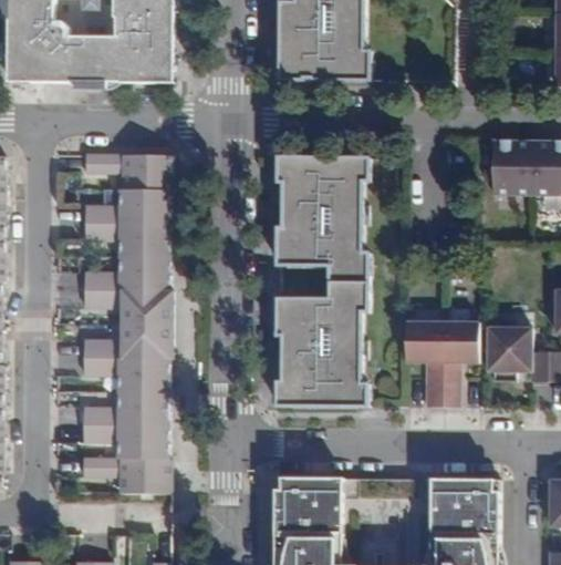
[(4,0),(4,58),(23,58),(23,61),(32,61),(32,74),(45,74),(54,80),(162,81),(169,75),(169,0),(110,0),(110,17),(112,17),(111,36),(64,36),(64,29),(56,19),(50,19),(49,0),(4,0)]
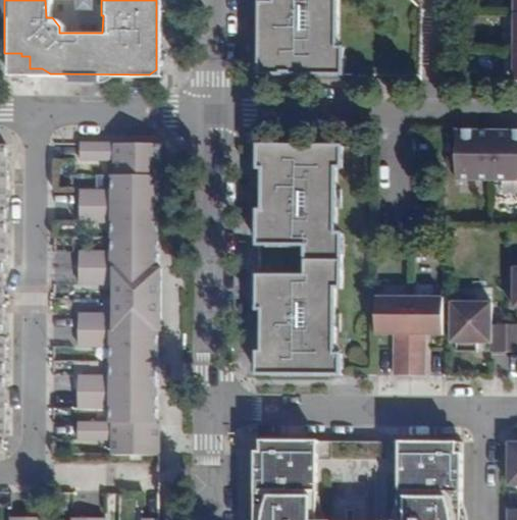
[(256,0),(255,70),(277,70),(277,68),(286,69),(286,71),(339,71),(339,44),(332,44),(332,0),(256,0)]
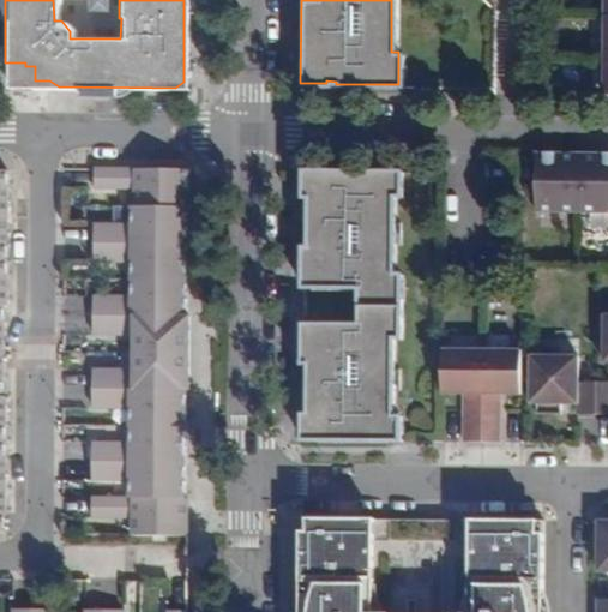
[(25,63),(5,63),(5,78),(11,87),(59,87),(49,81),(35,81),(35,66),(25,66),(25,63)]
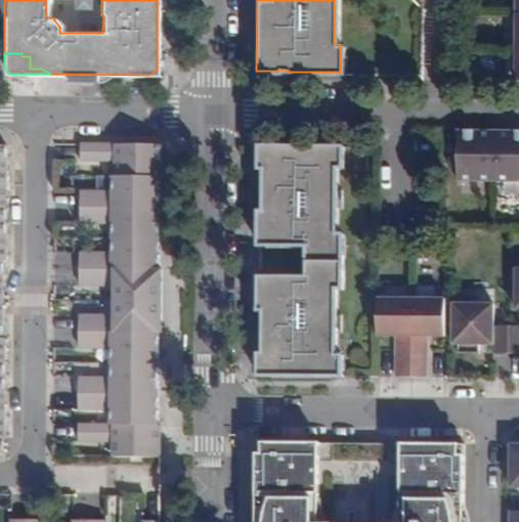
[(455,129),(455,157),(455,159),(491,155),(491,130),(455,129)]
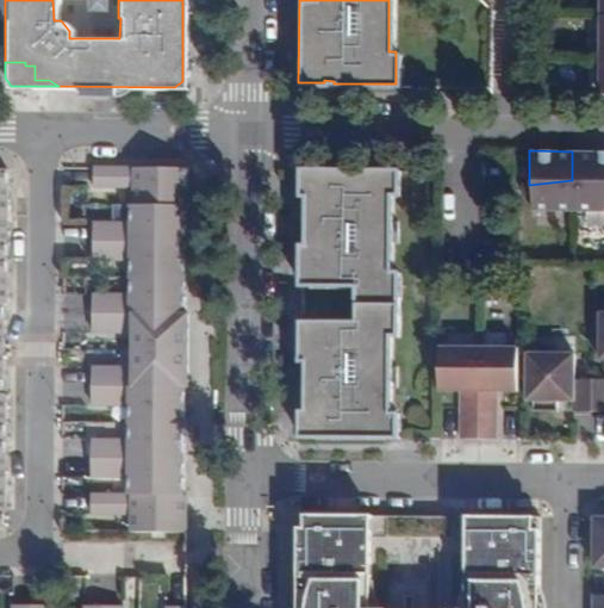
[(603,150),(572,152),(572,180),(603,175),(603,150)]
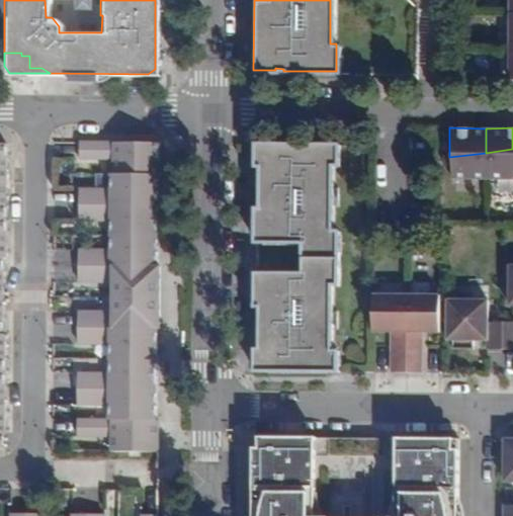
[(154,140),(72,139),(72,155),(98,155),(103,149),(107,153),(107,171),(152,172),(154,172),(154,140)]
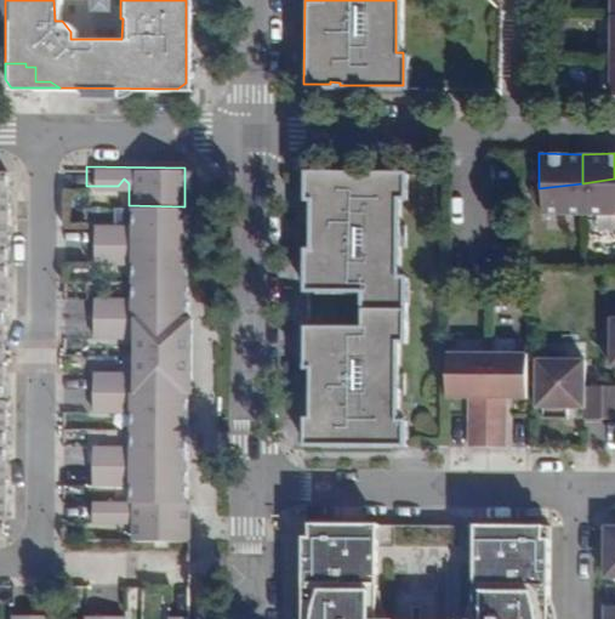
[(300,442),(399,443),(400,418),(392,418),(393,391),(398,391),(398,370),(393,370),(393,339),(400,339),(402,274),(394,274),(394,231),(400,231),(400,222),(394,222),(394,196),(402,196),(403,170),(303,169),(302,197),(308,197),(308,248),(302,248),(302,288),(359,288),(359,324),(301,324),(301,364),(307,364),(306,415),(300,415),(300,442)]
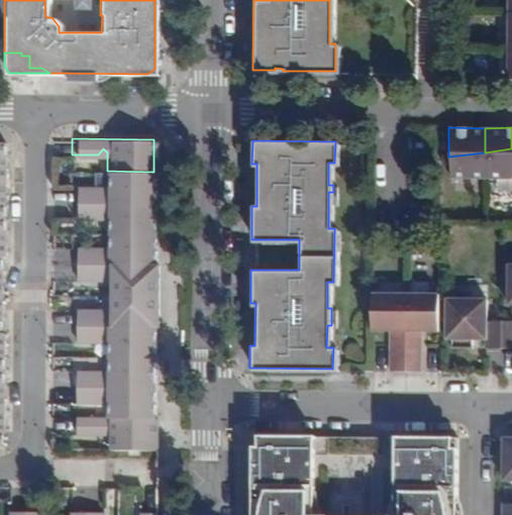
[(511,148),(485,152),(485,176),(511,176),(511,148)]
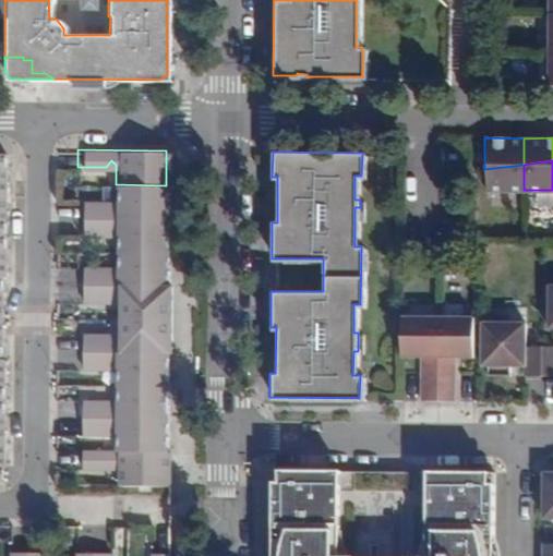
[(524,165),(484,169),(484,178),(484,190),(524,190),(524,165)]
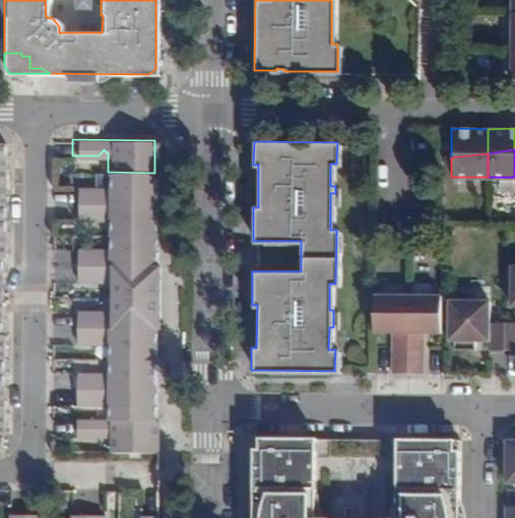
[(451,166),(451,157),(442,158),(442,166),(451,166)]
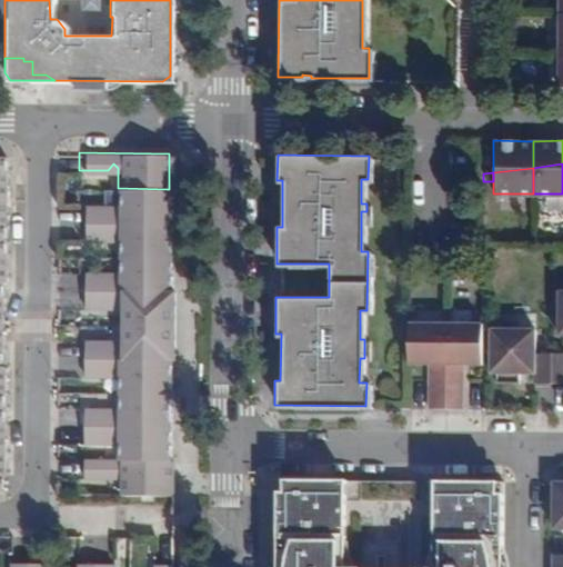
[(167,189),(118,188),(114,188),(114,206),(110,210),(107,207),(79,206),(79,221),(167,222),(167,189)]
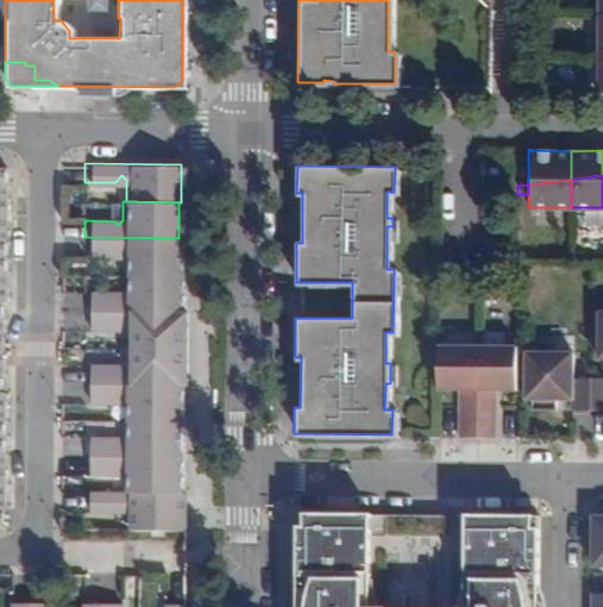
[(178,238),(85,237),(83,256),(113,256),(118,250),(123,256),(123,275),(178,276),(178,238)]
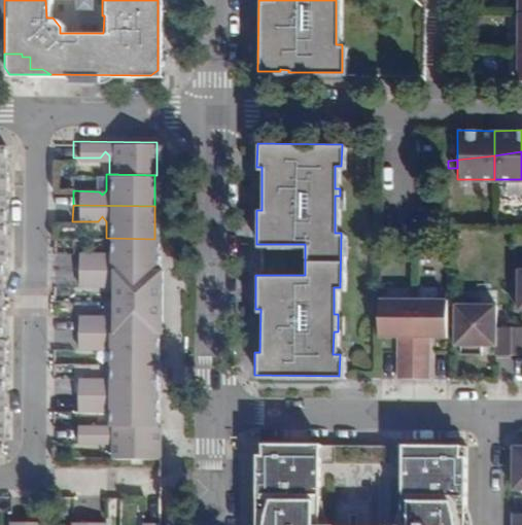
[(154,239),(106,238),(106,253),(102,257),(99,253),(73,253),(73,269),(153,269),(154,239)]
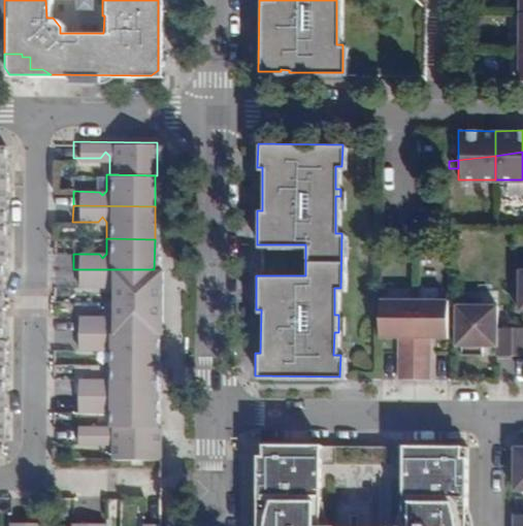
[(108,301),(156,302),(156,269),(154,269),(73,269),(73,284),(100,285),(104,280),(107,285),(108,301)]
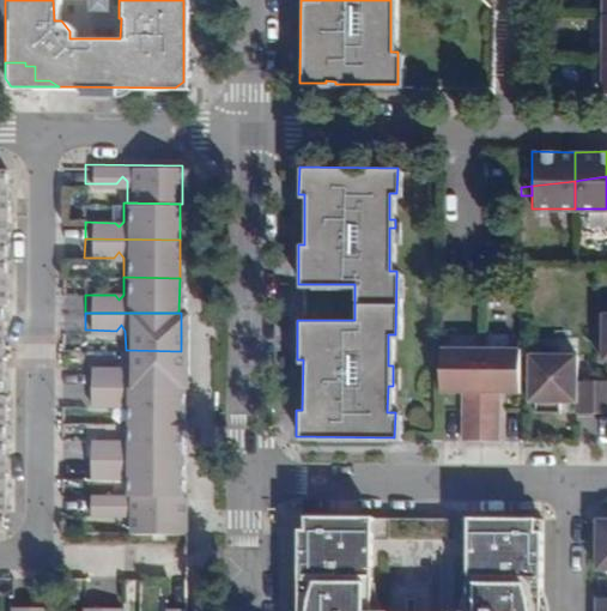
[(459,389),(455,346),(435,346),(435,389),(456,389),(459,389)]
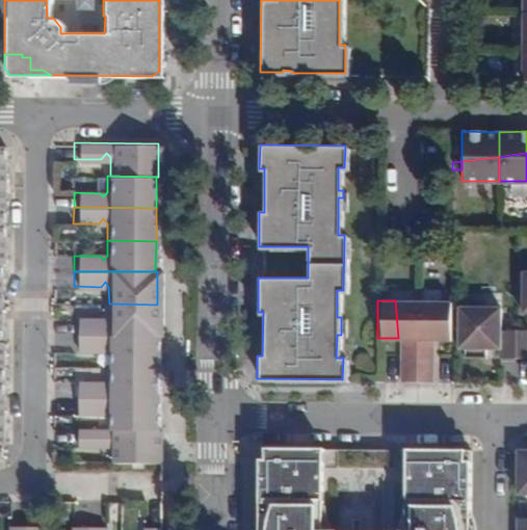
[(446,300),(395,300),(398,338),(403,338),(403,341),(399,345),(402,379),(427,379),(428,348),(421,341),(421,338),(428,339),(446,339),(446,300)]
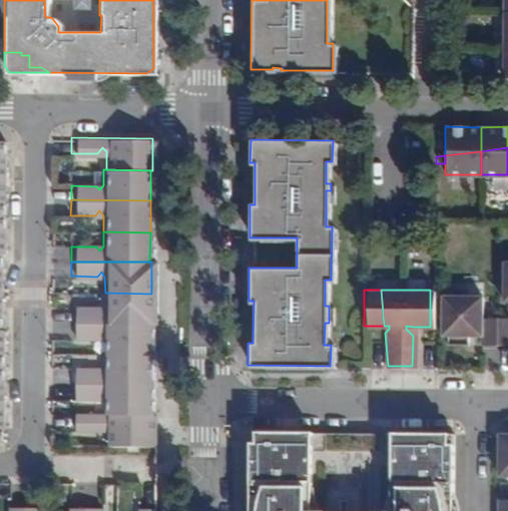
[(70,324),(149,324),(151,325),(151,294),(105,293),(105,310),(101,314),(98,310),(71,309),(70,324)]
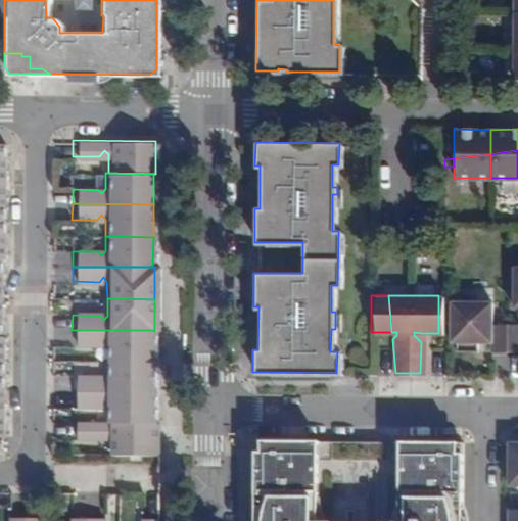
[(453,349),(468,349),(468,340),(473,341),(486,340),(486,349),(517,348),(517,322),(487,323),(487,300),(448,300),(448,341),(453,341),(453,349)]
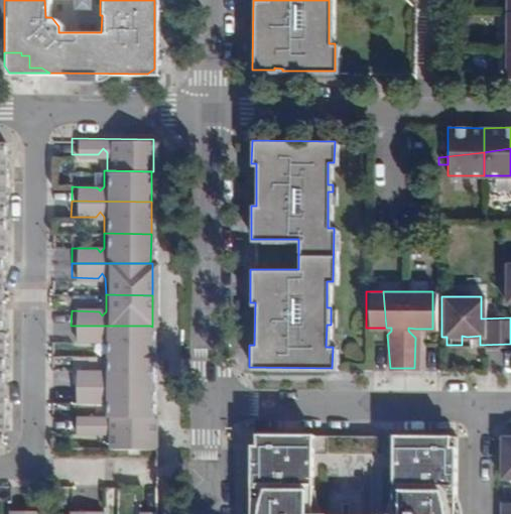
[(102,356),(150,356),(150,326),(71,326),(71,341),(94,341),(98,336),(102,340),(102,356)]
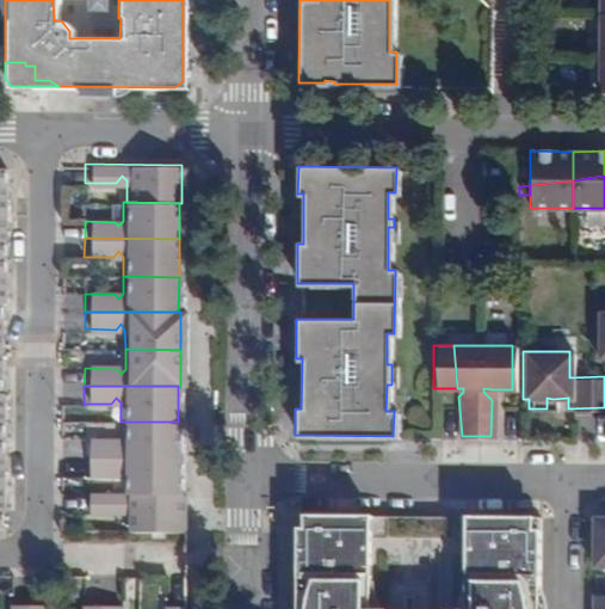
[(84,457),(177,459),(178,422),(121,422),(122,441),(117,444),(113,441),(84,440),(84,457)]
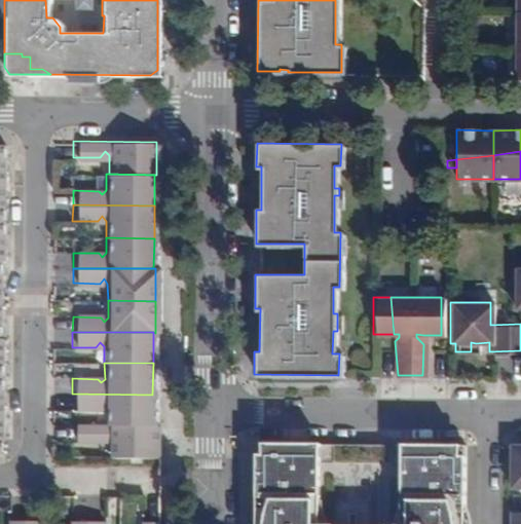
[(104,425),(152,425),(152,395),(72,394),(72,409),(96,409),(100,405),(104,409),(104,425)]
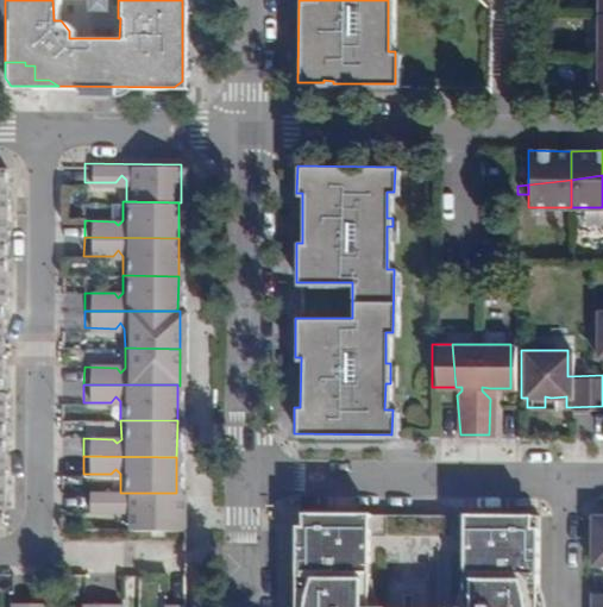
[(124,509),(124,529),(178,530),(178,493),(176,493),(120,493),(83,492),(82,509),(114,511),(118,505),(124,509)]
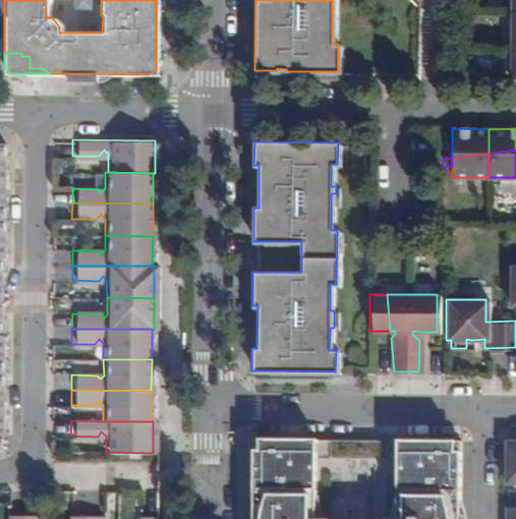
[(327,518),(360,518),(455,518),(456,451),(451,451),(452,439),(258,438),(258,449),(251,449),(250,518),(327,518)]
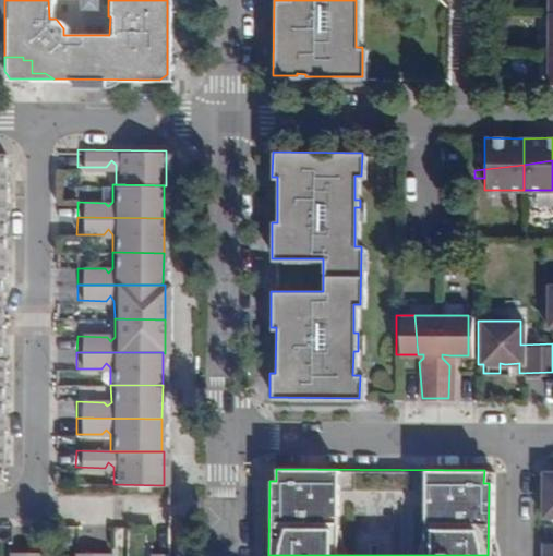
[(552,470),(538,470),(537,515),(552,515),(552,470)]
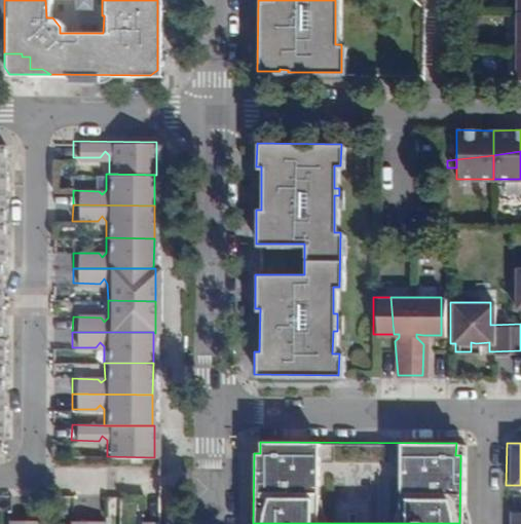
[(520,523),(520,509),(506,509),(506,523),(520,523)]
